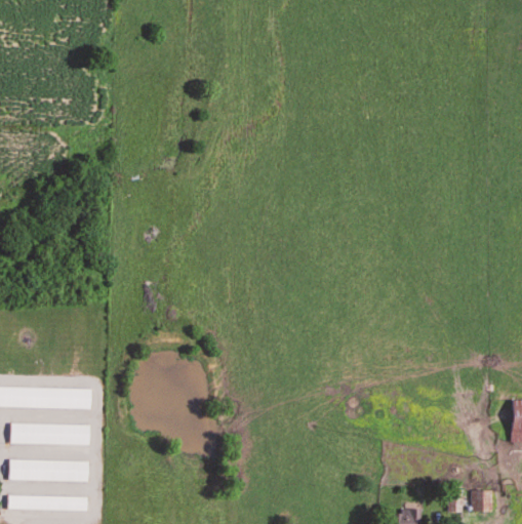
[(91,388),(0,387),(0,407),(91,409),(91,388)]
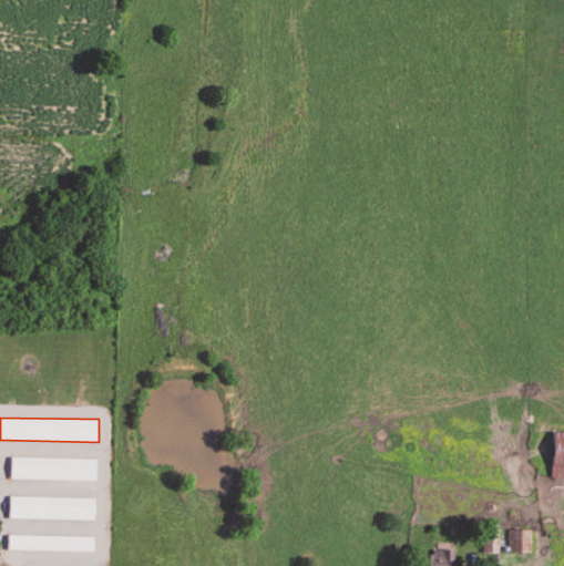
[(563,431),(553,432),(553,480),(563,479),(563,431)]
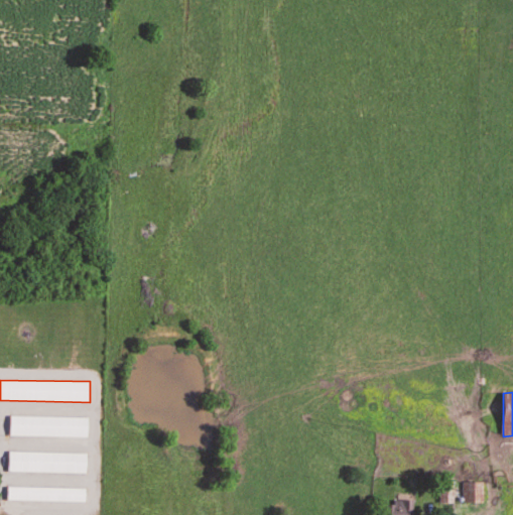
[(10,437),(88,437),(89,416),(10,416),(10,437)]
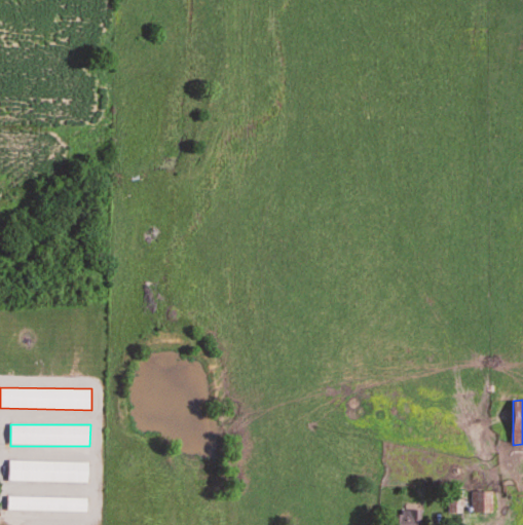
[(88,461),(9,460),(9,482),(88,483),(88,461)]
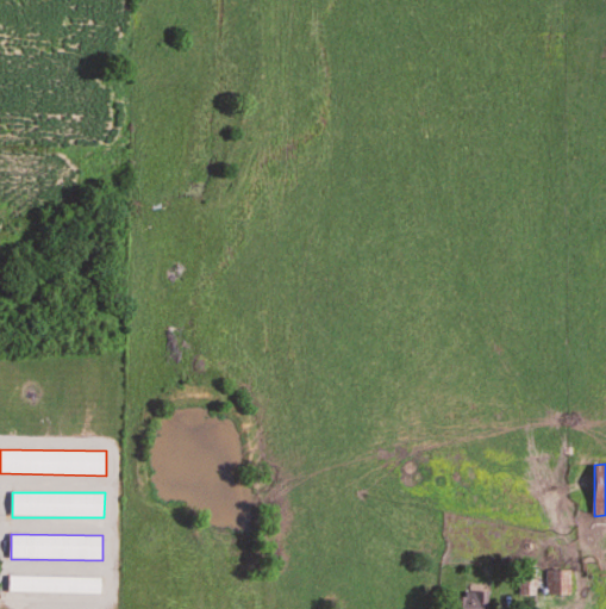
[(538,566),(529,566),(529,594),(538,594),(538,566)]
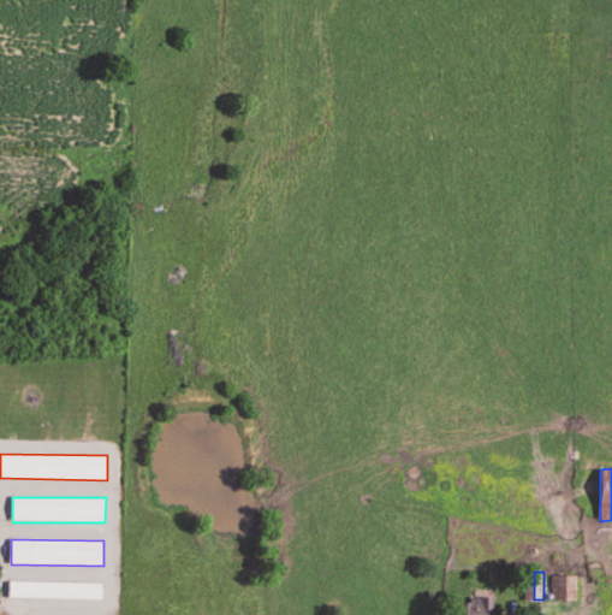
[(104,599),(104,581),(9,581),(9,599),(104,599)]
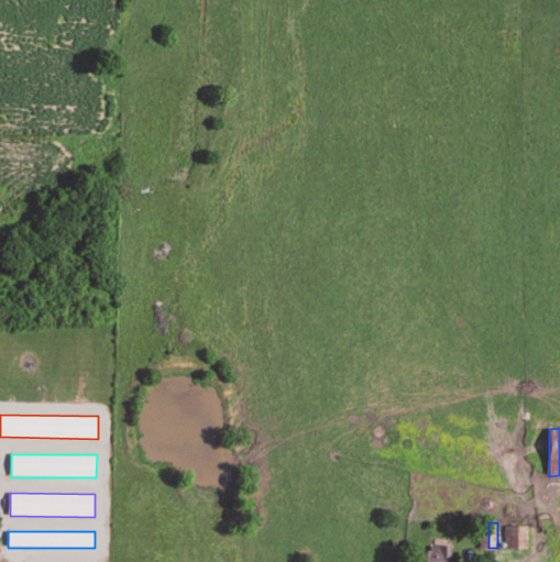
[(426,561),(450,561),(451,543),(436,543),(436,549),(427,549),(426,561)]
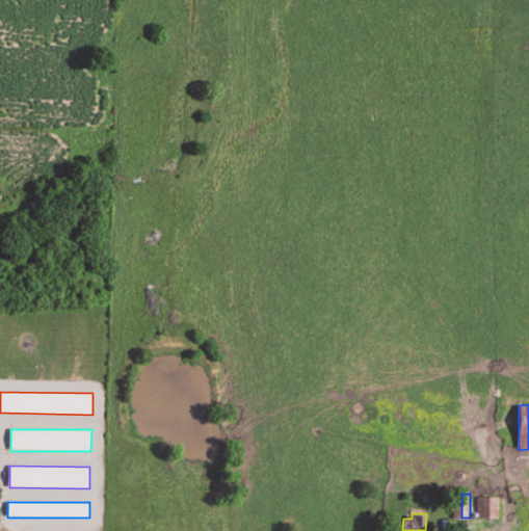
All buildings are outlined.
